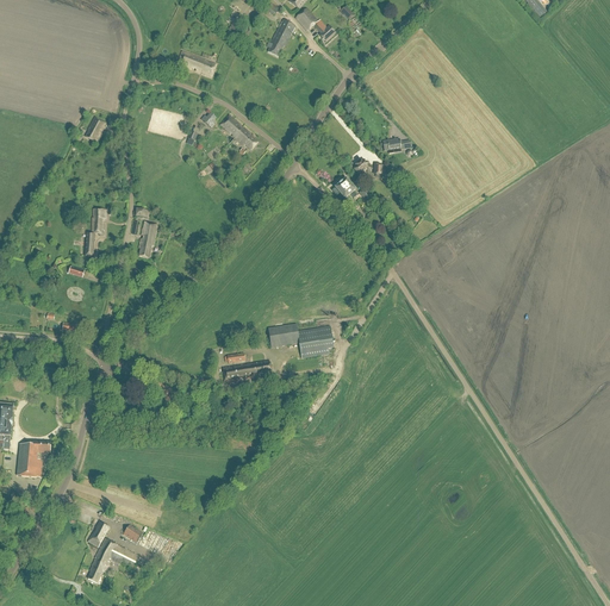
[(530,18),(534,14),(522,0),(520,0),(517,1),(530,18)]
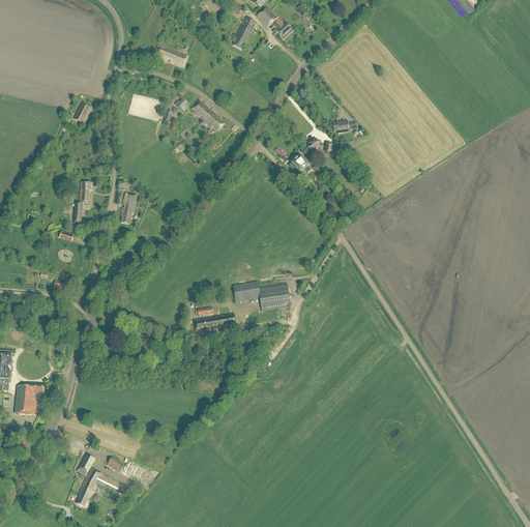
[(458,0),(470,13),(475,8),(468,0),(458,0)]
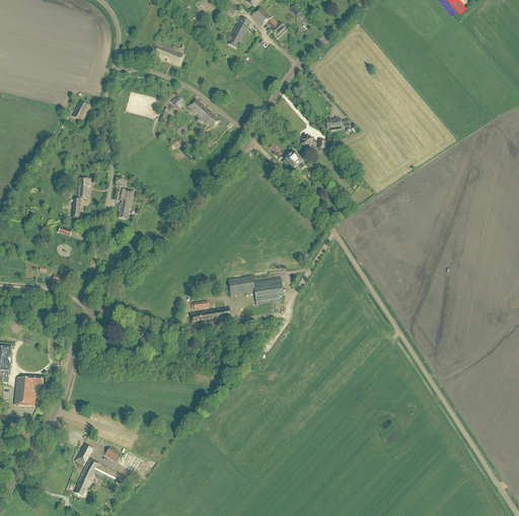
[(227,6),(234,11),(236,7),(230,2),(227,6)]
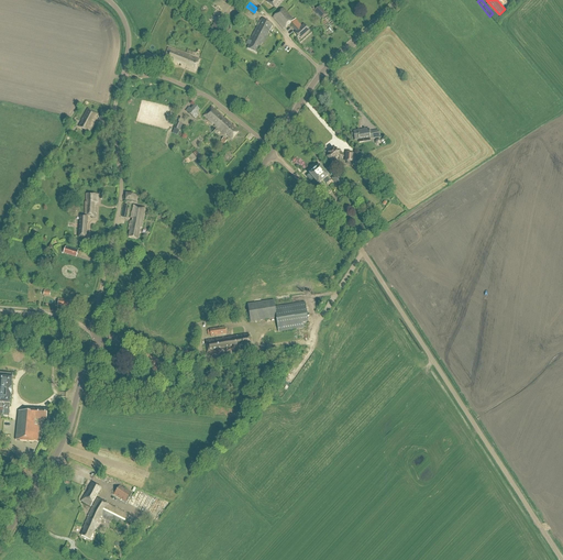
[(315,9),(318,12),(319,11),(323,17),(328,11),(320,3),(318,6),(315,9)]
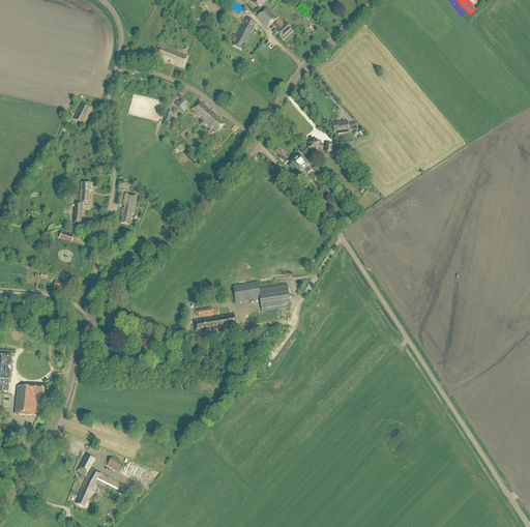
[(257,13),(267,26),(273,21),(278,27),(277,28),(283,35),(292,27),(285,20),(284,21),(278,16),(277,16),(275,13),(274,15),(267,5),(257,13)]
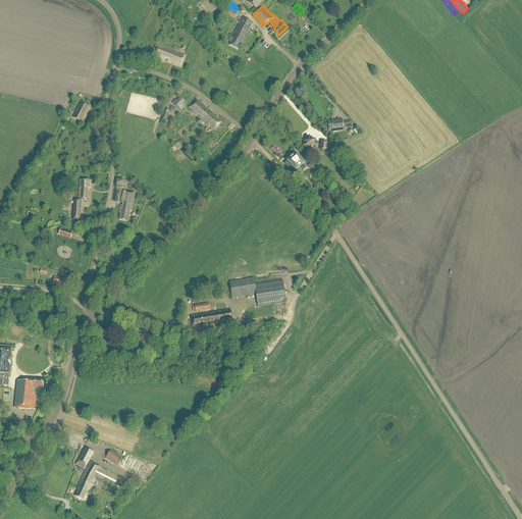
[(243,15),(231,35),(231,36),(229,35),(228,39),(231,40),(229,43),(239,47),(243,38),(244,38),(253,21),(252,21),(253,20),(243,15)]
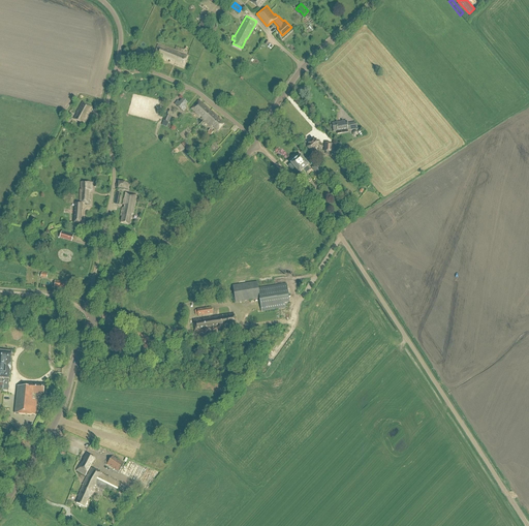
[(154,54),(166,59),(167,57),(170,58),(169,60),(183,65),(187,55),(158,42),(154,54)]
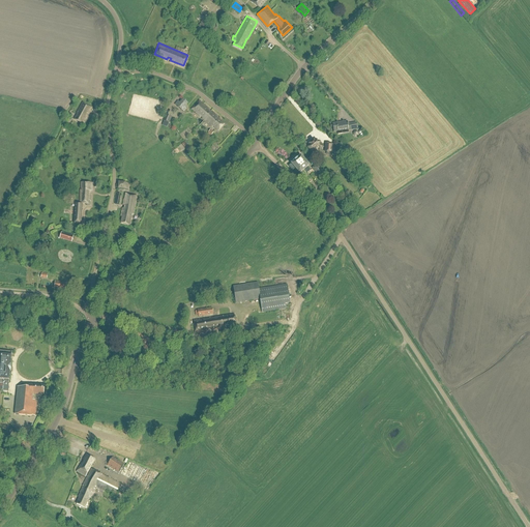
[(137,50),(134,56),(146,61),(149,53),(143,51),(138,49),(137,50)]
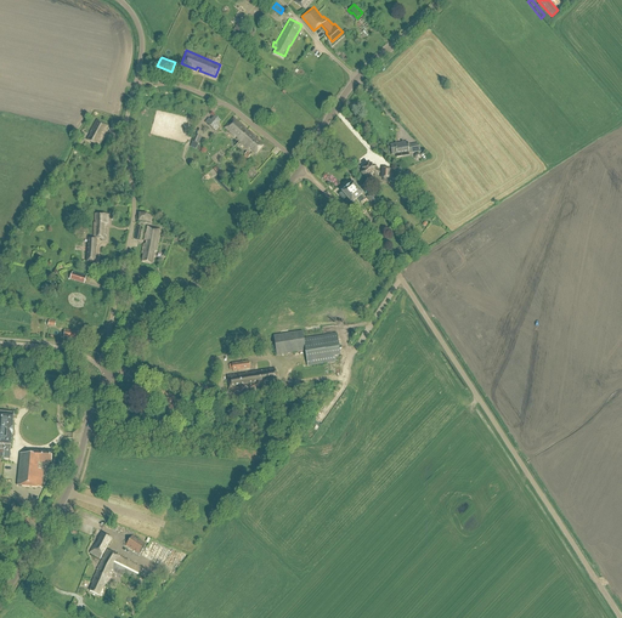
[(215,114),(208,123),(213,126),(220,118),(215,114)]
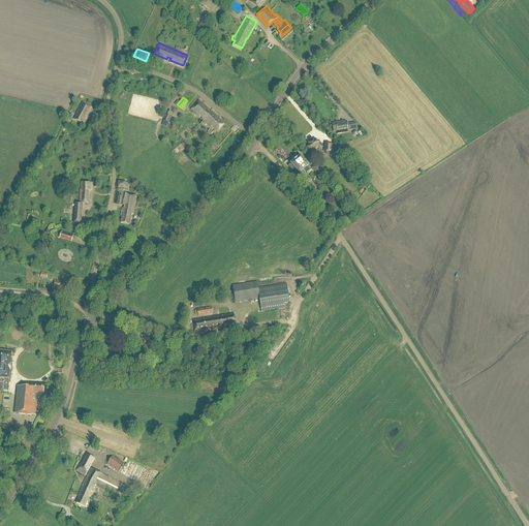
[(194,111),(204,119),(209,113),(208,112),(210,110),(209,109),(210,109),(204,102),(204,103),(198,99),(191,106),(195,111),(194,111)]
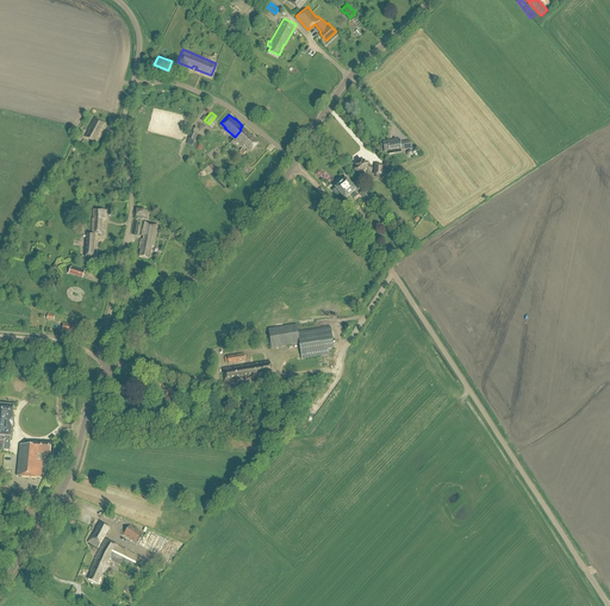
[(94,141),(101,130),(99,129),(101,126),(103,127),(106,122),(95,116),(88,129),(88,130),(86,136),(94,141)]
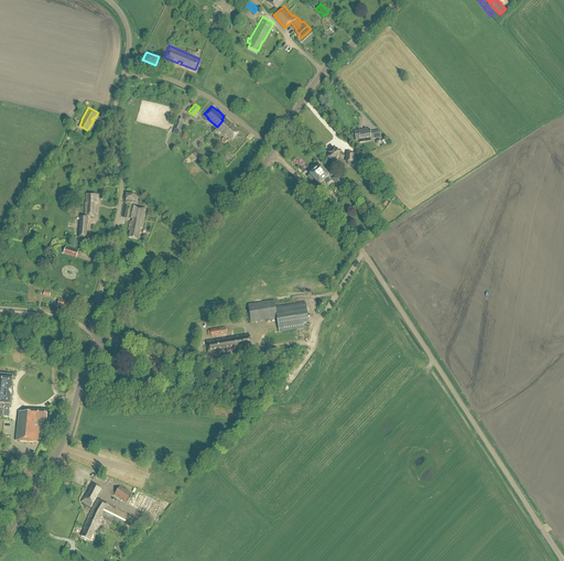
[(223,120),(217,127),(226,133),(227,132),(232,138),(239,130),(231,123),(232,122),(227,118),(226,118),(224,117),(221,119),(223,120)]
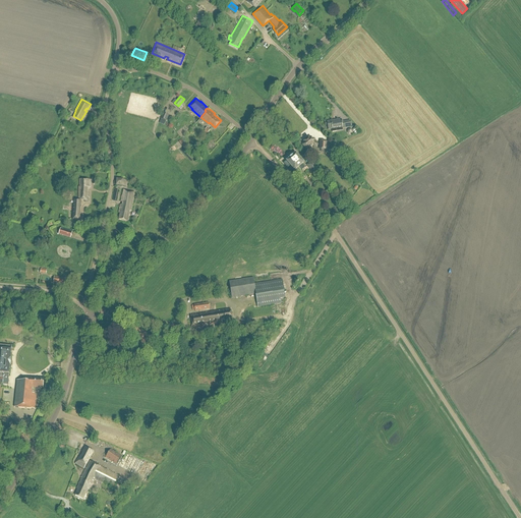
[(163,110),(161,116),(167,119),(169,113),(163,110)]
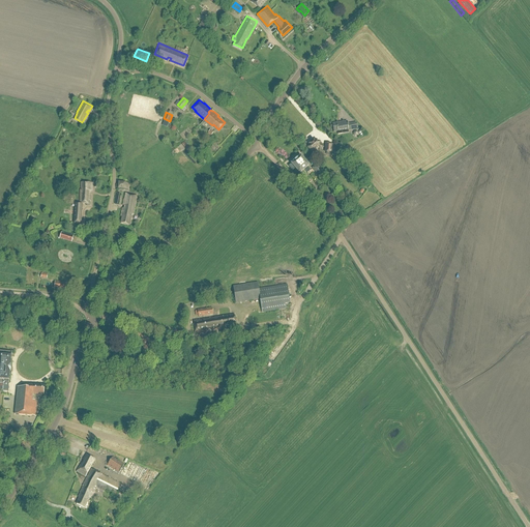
[(332,121),(332,124),(333,130),(337,129),(342,128),(343,128),(348,127),(348,128),(353,128),(352,127),(351,121),(347,121),(347,118),(332,121)]
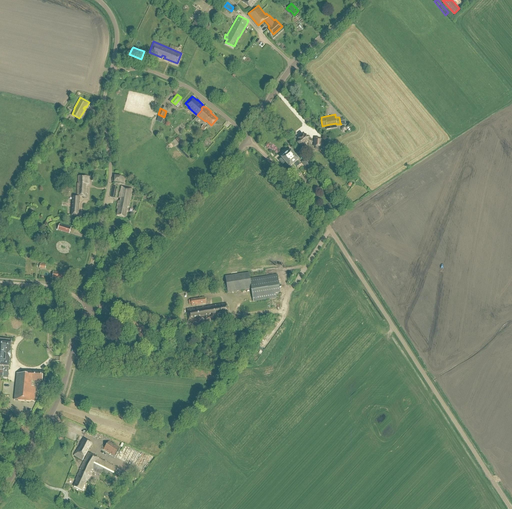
[(296,139),(302,147),(308,142),(309,143),(312,141),(307,135),(306,136),(303,132),(296,139)]
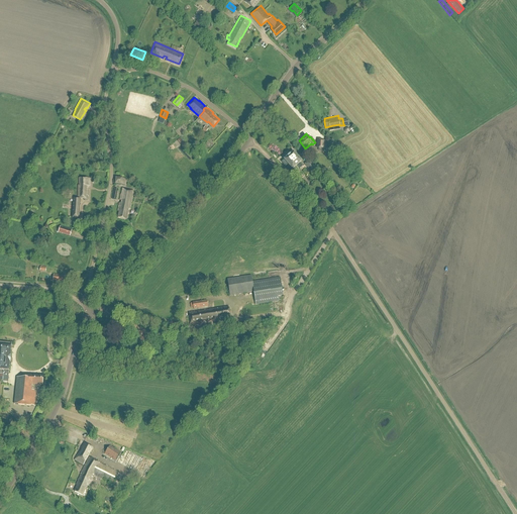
[(317,136),(317,145),(325,146),(325,139),(322,138),(322,137),(317,136)]
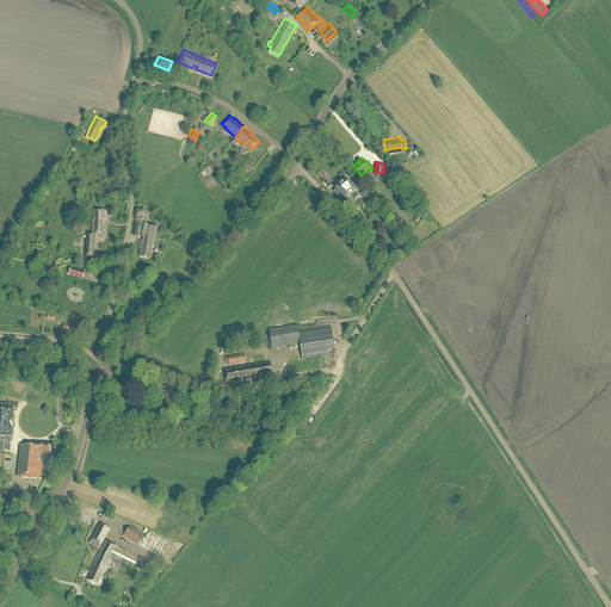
[(355,197),(358,193),(355,190),(356,189),(346,178),(333,190),(337,193),(340,191),(345,198),(351,192),(355,197)]
